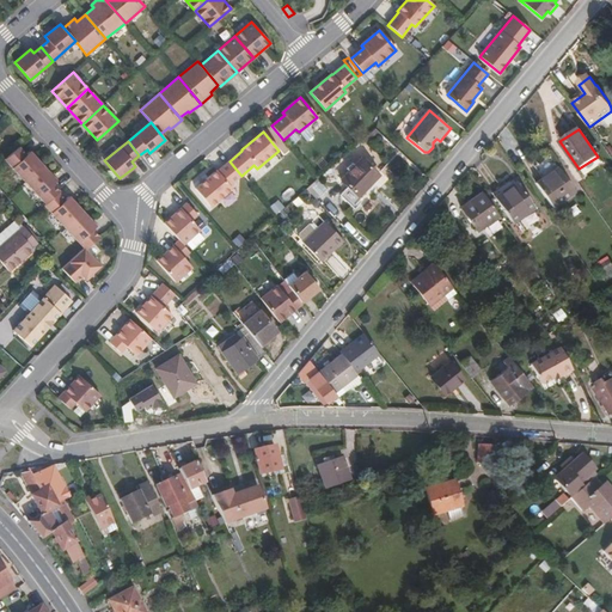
[(43,166),(29,152),(25,155),(18,148),(4,160),(25,183),(43,166)]
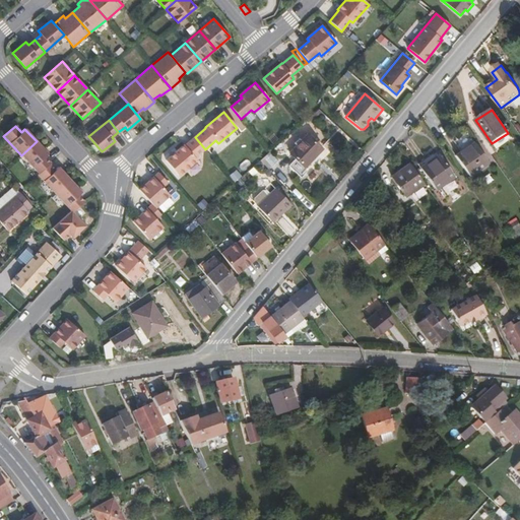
[(305,166),(321,149),(307,136),(290,151),(305,166)]
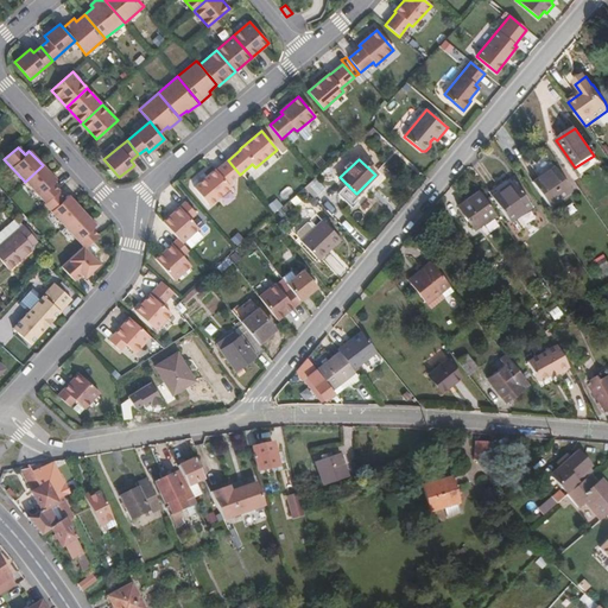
[(228,185),(240,175),(228,160),(216,171),(215,171),(194,188),(209,207),(230,189),(228,185)]
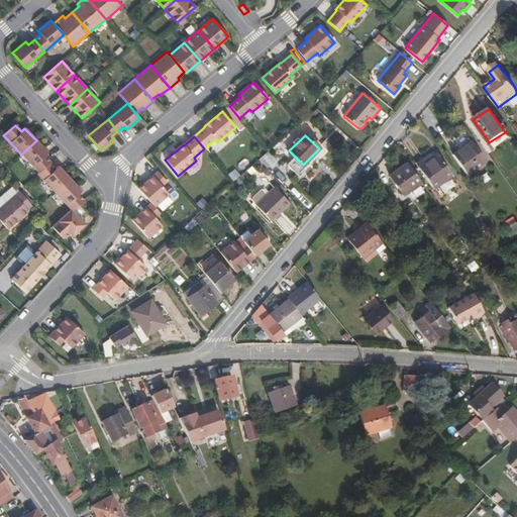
[(49,163),(44,156),(47,152),(36,140),(21,154),(37,173),(48,164),(49,163)]
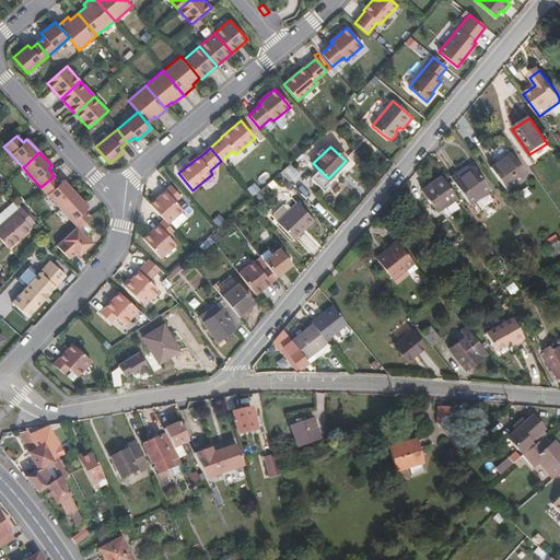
[(523,176),(509,154),(491,166),(505,188),(523,176)]
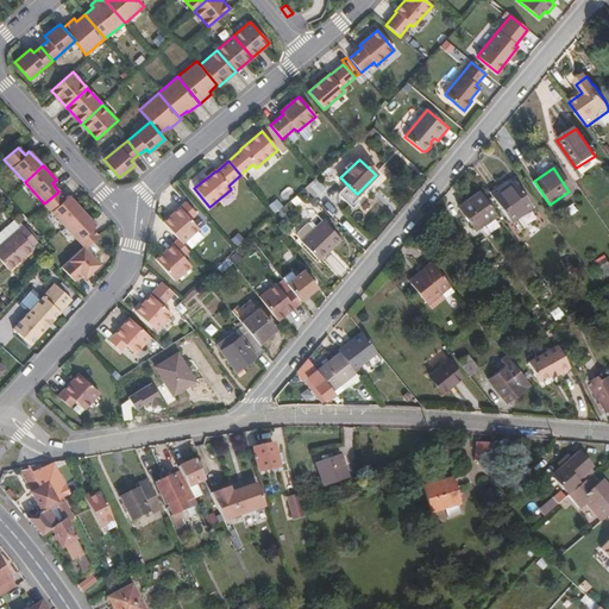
[(532,207),(514,181),(491,196),(509,223),(532,207)]
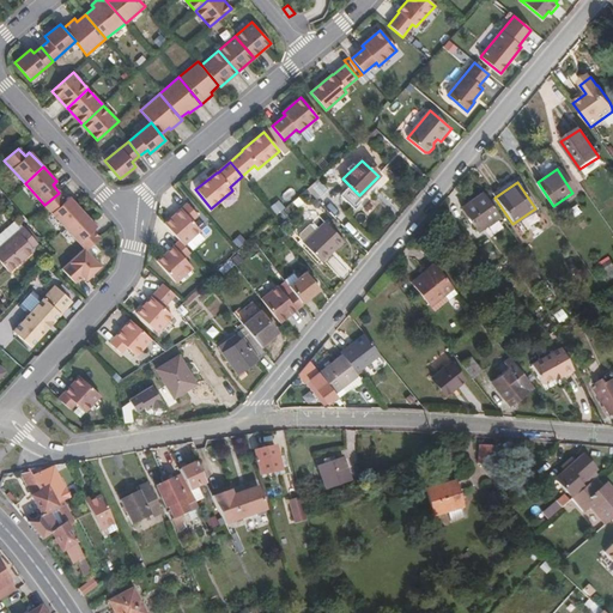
[(498,216),(483,193),(461,208),(477,230),(498,216)]
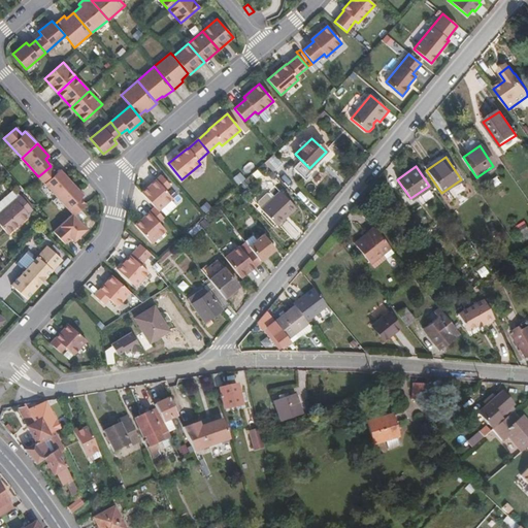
[(70,183),(59,170),(56,173),(50,167),(38,176),(38,177),(56,197),(70,183)]
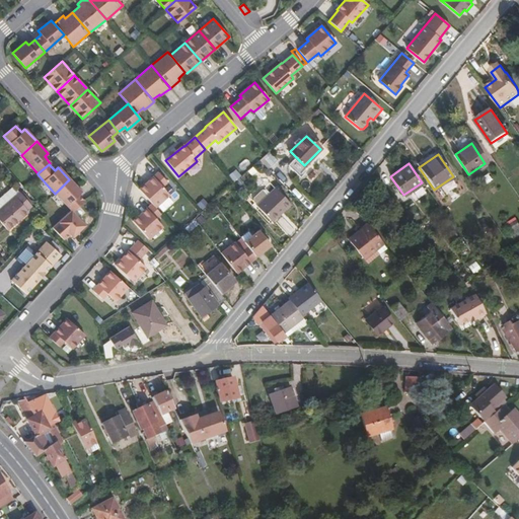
[(169,196),(162,188),(167,182),(158,172),(139,190),(152,205),(155,208),(169,196)]
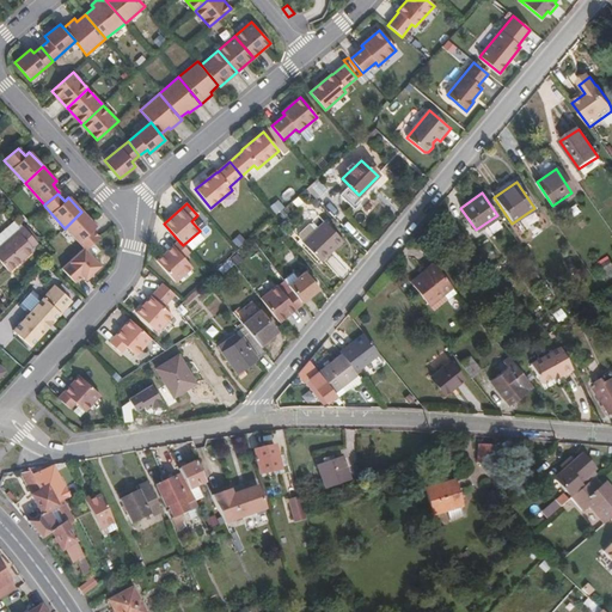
[(92,231),(96,227),(81,212),(65,228),(83,249),(84,251),(85,250),(98,238),(92,231)]
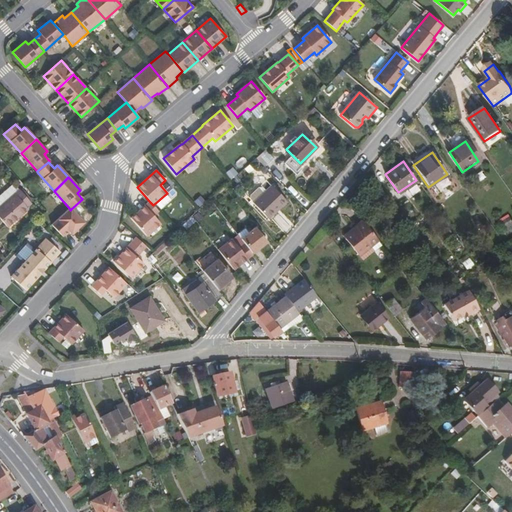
[(284,211),(283,209),(288,204),(274,187),(268,192),(265,188),(261,187),(253,194),(253,198),(271,221),(284,211)]
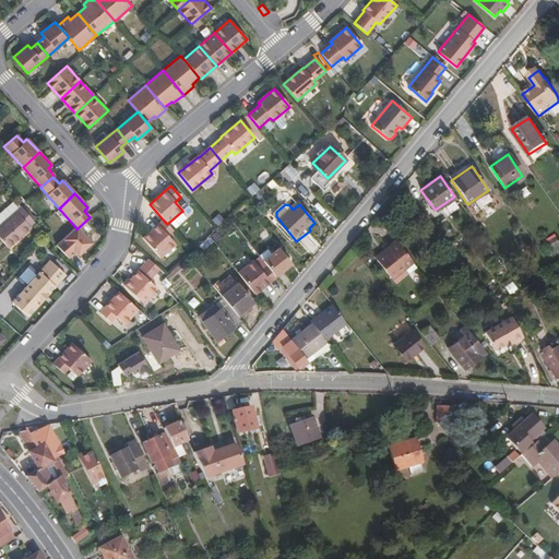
[(0,239),(8,248),(31,228),(15,212),(0,225),(0,239)]
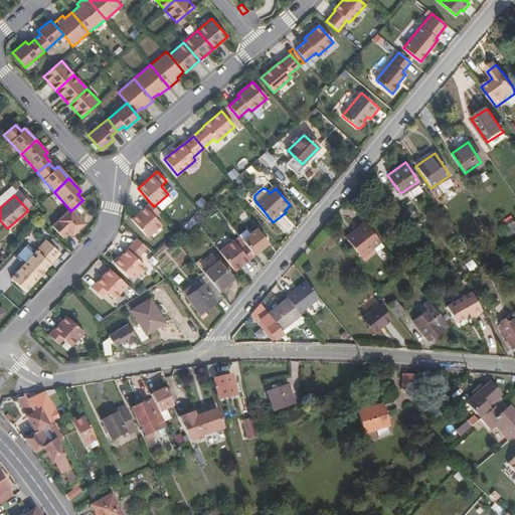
[(162,225),(155,217),(160,212),(154,206),(151,203),(132,219),(147,237),(162,225)]
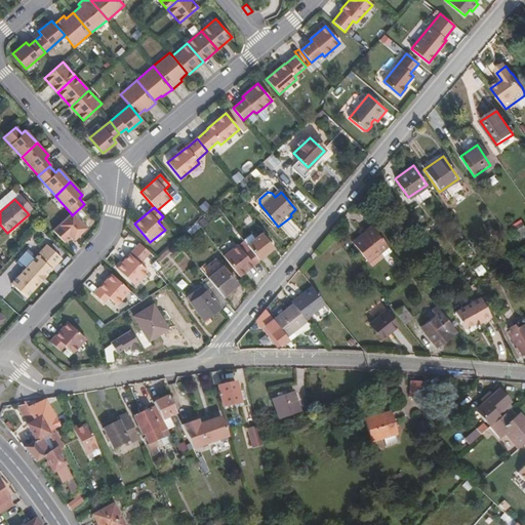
[(73,241),(85,229),(73,214),(72,215),(71,213),(52,231),(64,243),(70,237),(73,241)]
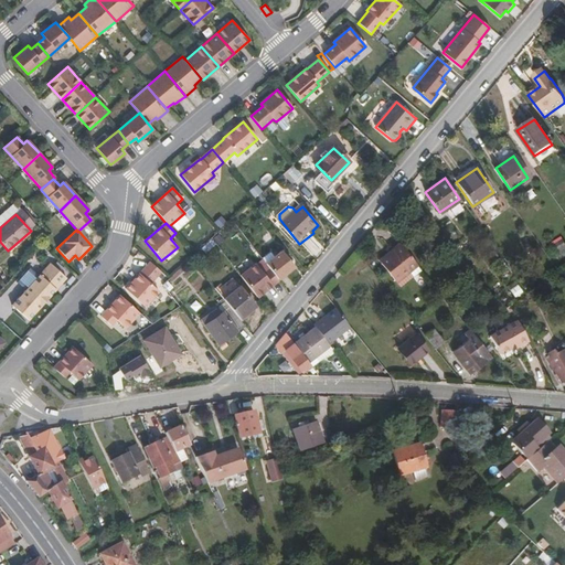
[(400,243),(391,251),(377,260),(400,287),(413,276),(409,273),(417,266),(400,243)]
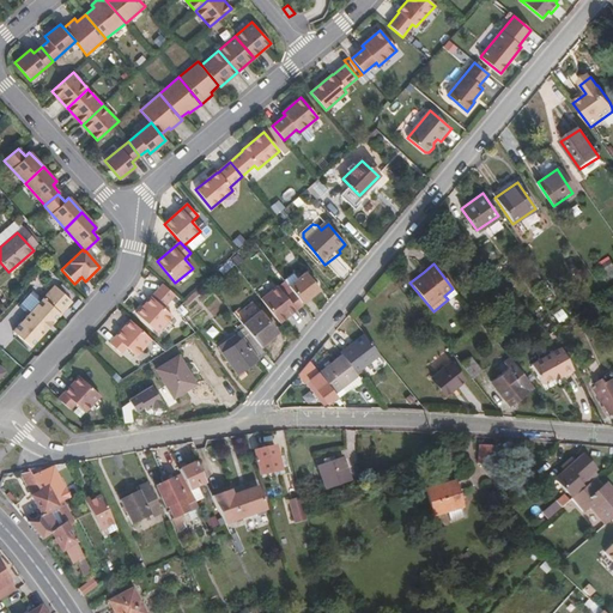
[(319,290),(305,273),(297,279),(292,274),(284,280),(292,292),(302,303),(319,290)]
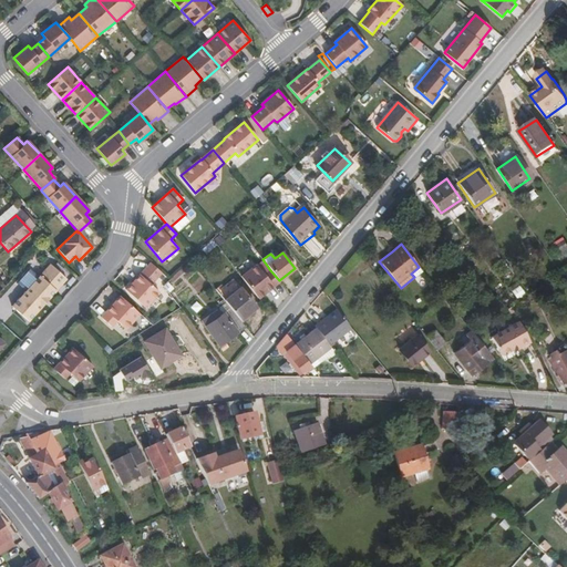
[(160,292),(151,285),(162,274),(152,263),(125,290),(145,308),(160,292)]
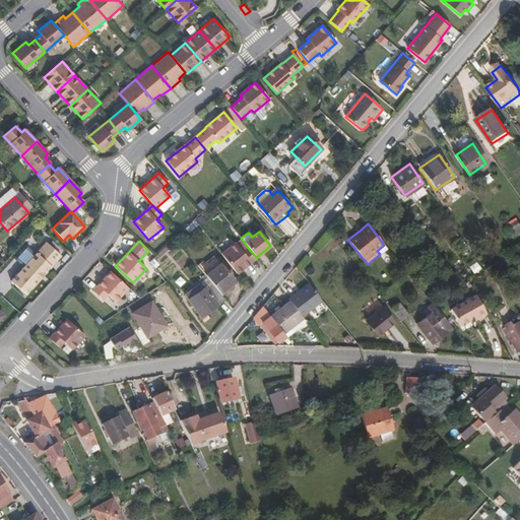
[(23,297),(58,257),(44,244),(8,282),(23,297)]
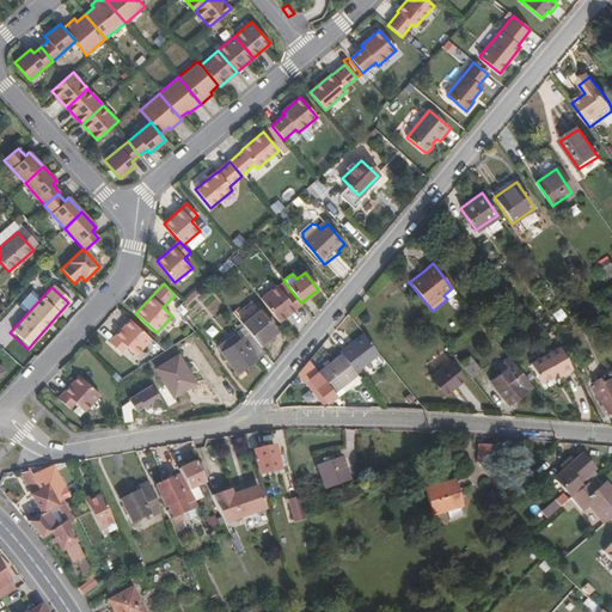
[(301,303),(292,292),(286,298),(277,287),(261,299),(280,323),(303,304),(301,303)]
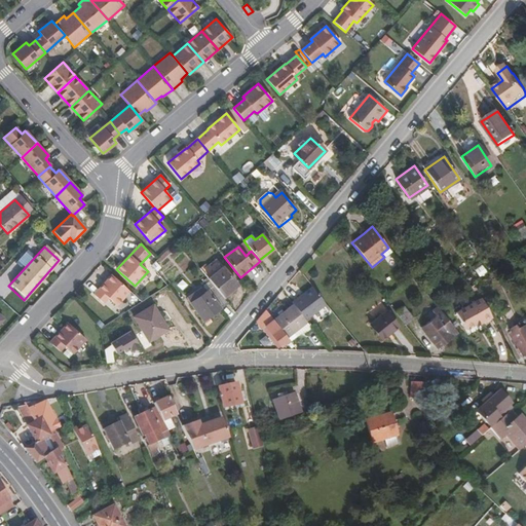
[(237,286),(222,267),(208,278),(214,286),(223,297),(237,286)]
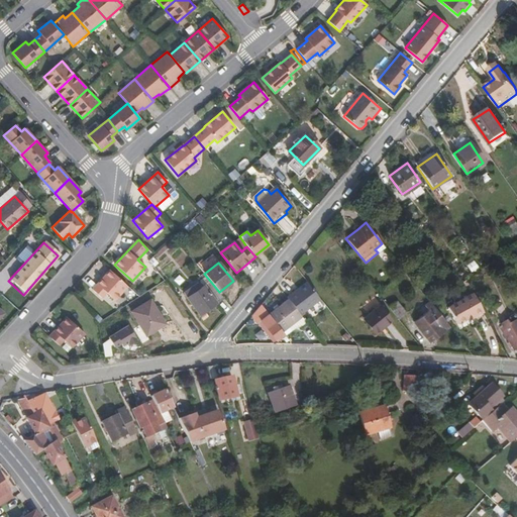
[(127,287),(109,271),(92,289),(102,298),(107,293),(114,300),(127,287)]
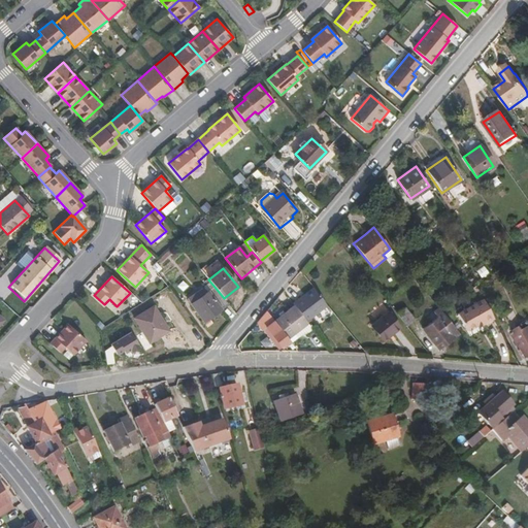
[(228,304),(224,298),(215,287),(191,303),(204,322),(228,304)]
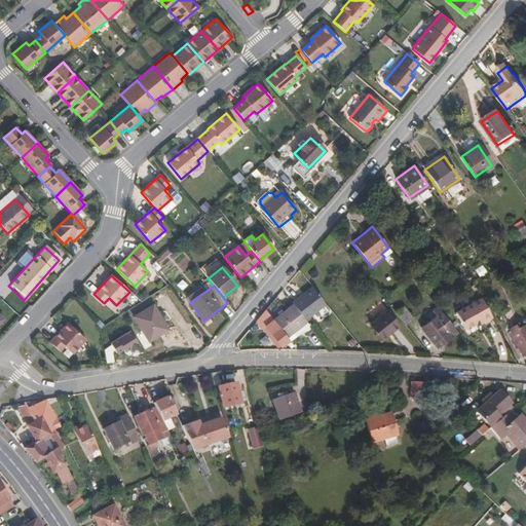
[(317,321),(331,310),(326,304),(311,287),(291,302),(292,304),(305,321),(312,314),(317,321)]
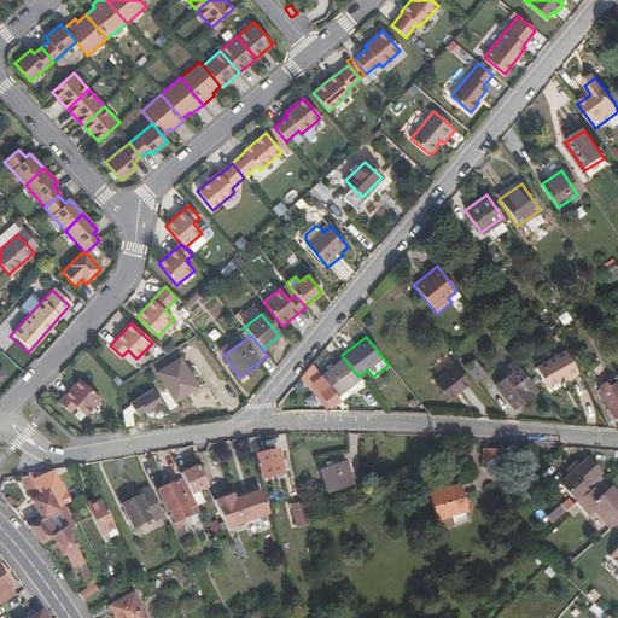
[(546,386),(558,379),(559,384),(578,374),(565,350),(535,366),(546,386)]
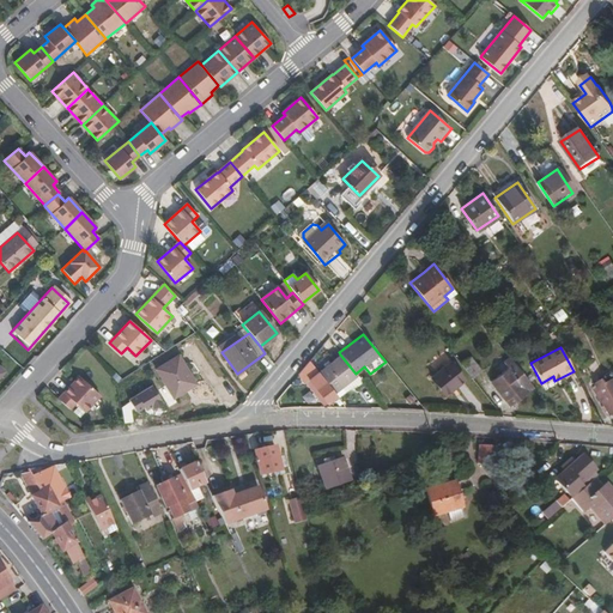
[(356,374),(340,354),(317,372),(334,394),(357,376),(356,374)]
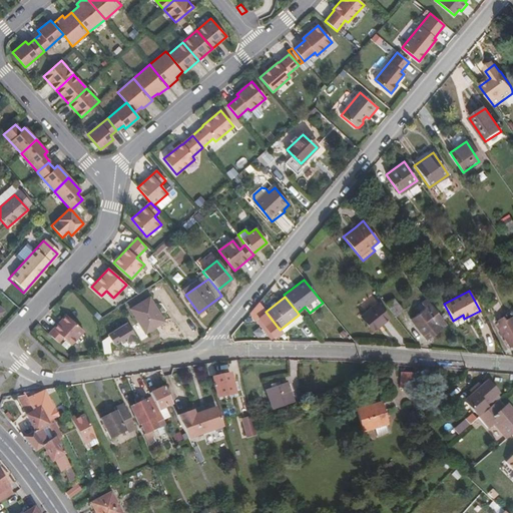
[(163,322),(149,299),(132,310),(145,331),(163,322)]
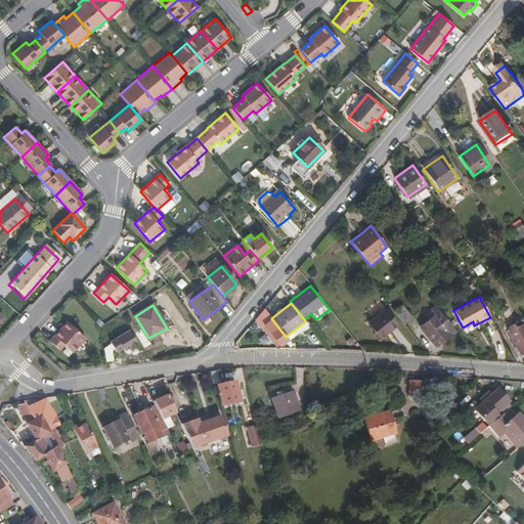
[(412,317),(402,305),(393,311),(403,324),(412,317)]
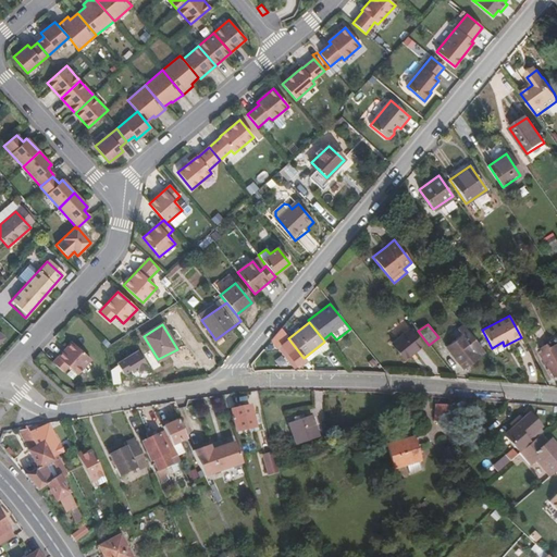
[(304,358),(288,338),(282,330),(281,329),(271,341),(275,349),(276,348),(293,369),(305,360),(304,358)]
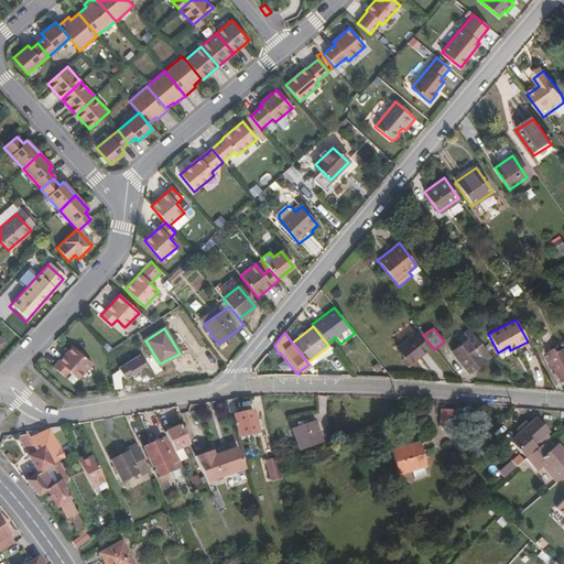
[(487,353),(470,333),(464,336),(465,339),(449,351),(464,370),(487,353)]
